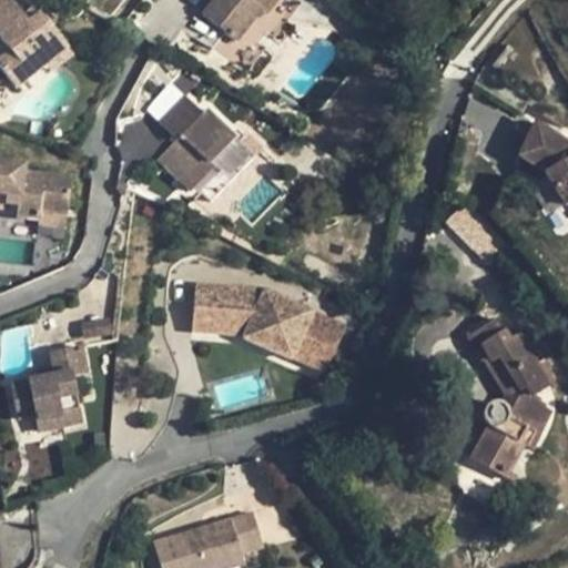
[(29,22),(22,14),(11,0),(0,0),(0,39),(10,51),(0,59),(0,69),(16,89),(46,66),(40,59),(62,41),(40,13),(29,22)]
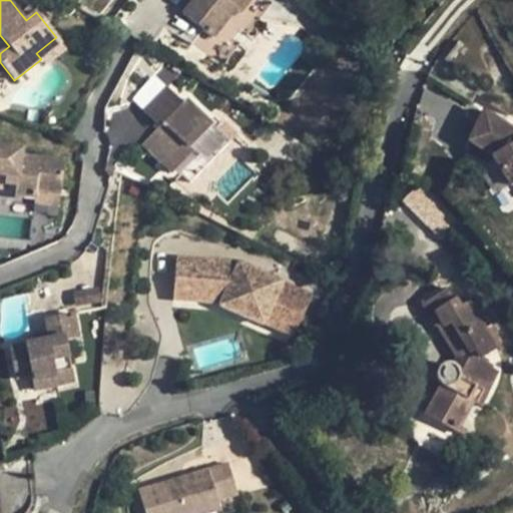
[(184,15),(213,38),(235,10),(240,14),(251,0),(190,0),(188,3),(192,6),(184,15)]
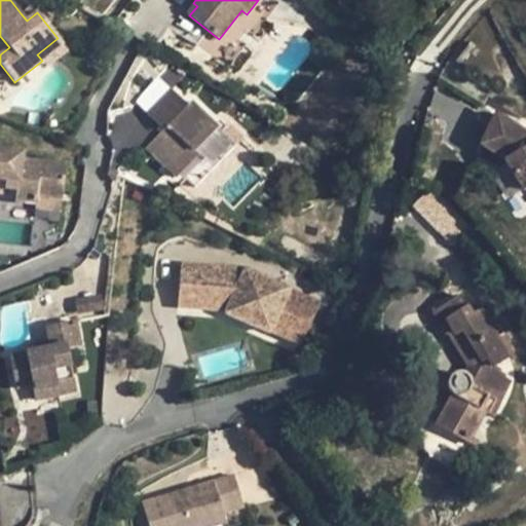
[(27,21),(37,12),(31,5),(21,13),(27,21)]
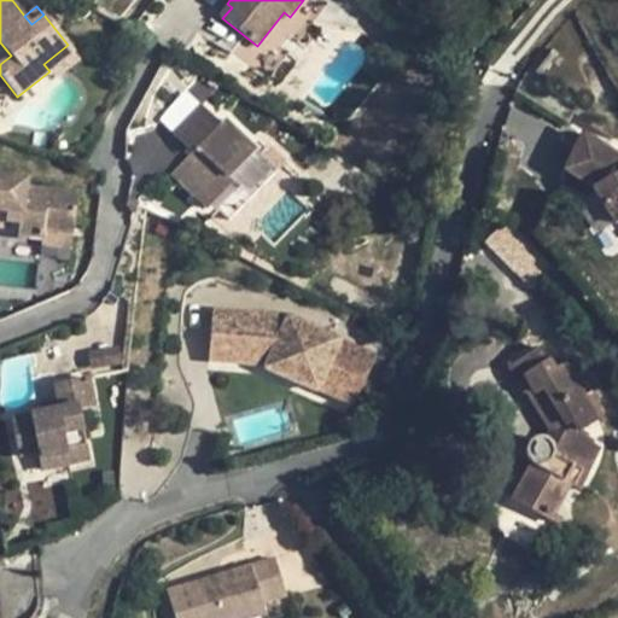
[(44,64),(50,71),(57,80),(81,60),(68,45),(44,64)]
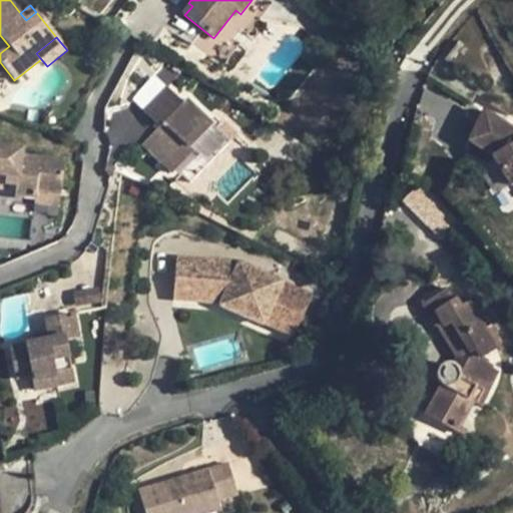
[(155,75),(131,100),(143,111),(167,87),(155,75)]
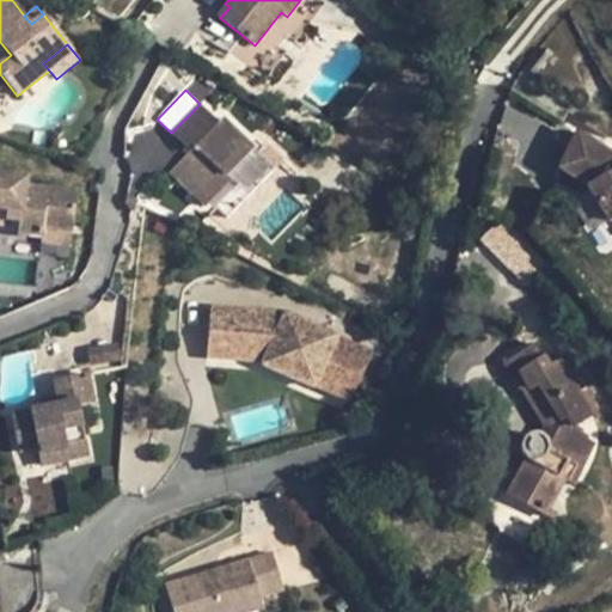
[(254,147),(225,118),(220,124),(200,104),(171,133),(191,153),(170,175),(202,207),(228,181),(224,176),(254,147)]
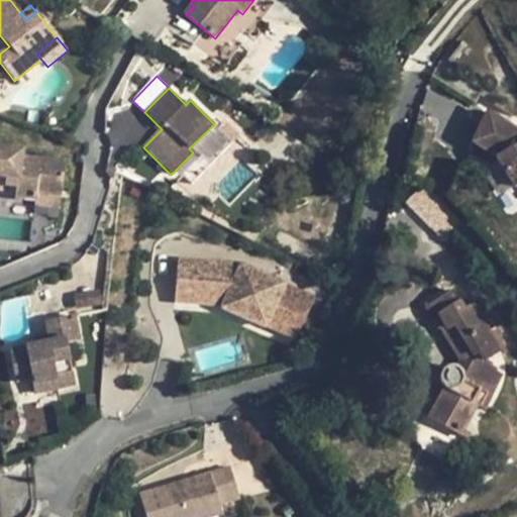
[(516,138),(516,131),(491,116),(473,143),(496,159),(513,189),(516,187),(516,138)]
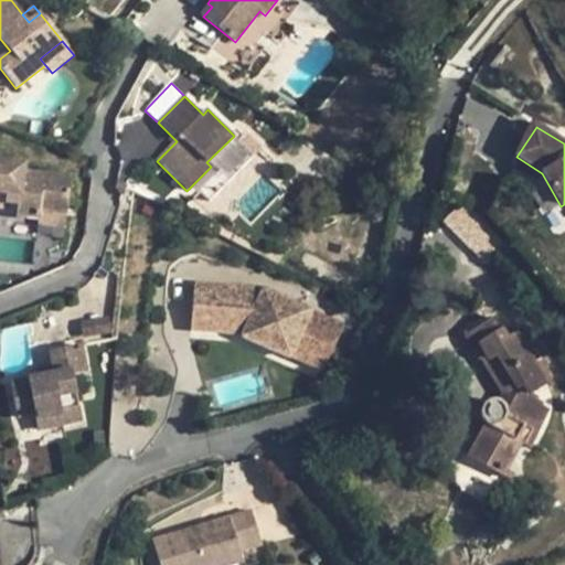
[(27,163),(0,160),(0,194),(6,195),(18,196),(17,205),(16,217),(38,221),(39,214),(66,216),(71,178),(25,172),(27,163)]
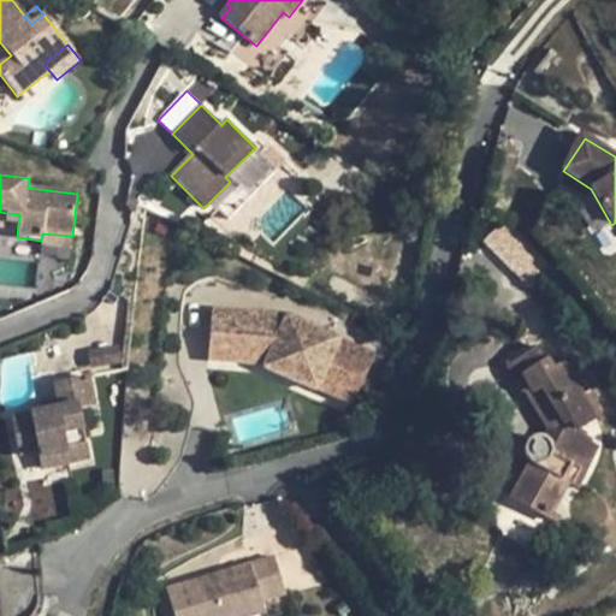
[(135,215),(138,201),(128,195),(125,206),(131,214),(132,215),(135,215)]
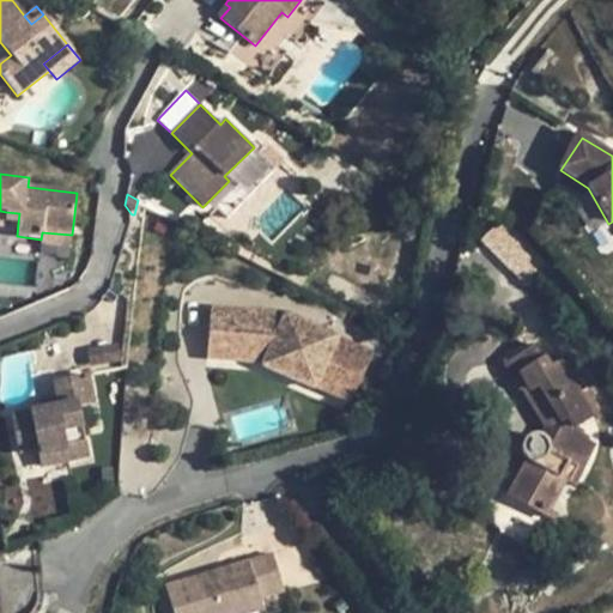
[(19,213),(6,212),(5,222),(18,223),(19,213)]
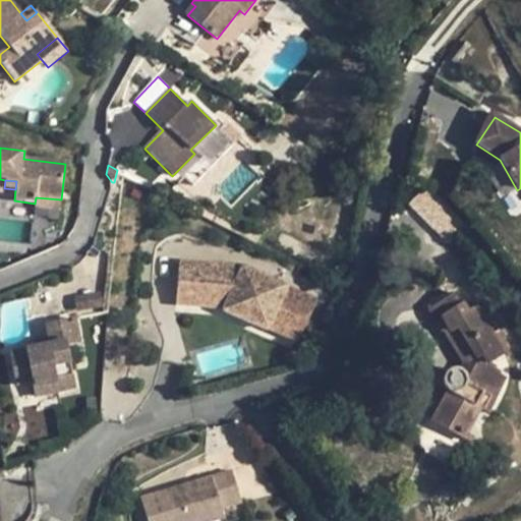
[(426,187),(414,198),(450,235),(462,224),(426,187)]
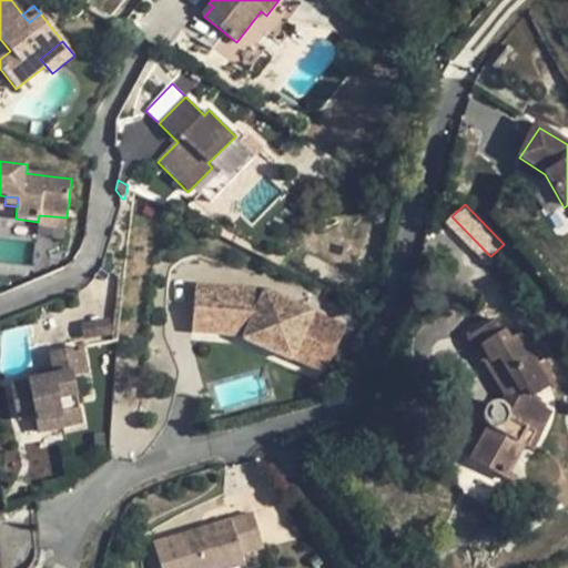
[(39,215),(38,222),(38,227),(64,231),(67,217),(39,215)]
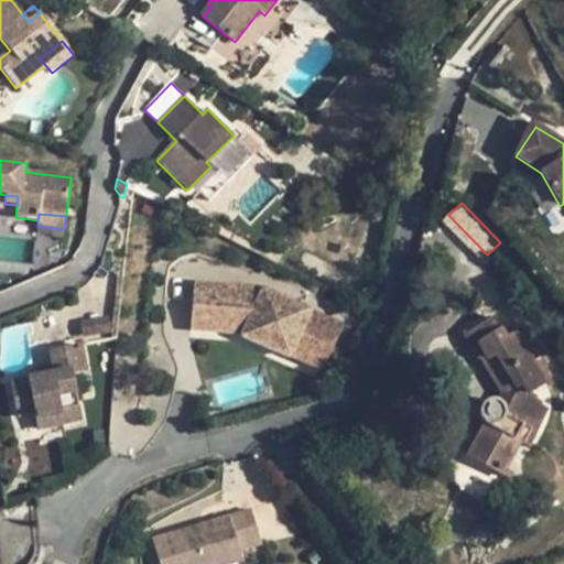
[(191,329),(231,334),(232,327),(246,328),(243,335),(242,337),(289,358),(290,356),(308,315),(310,312),(263,291),(195,284),(191,329)]
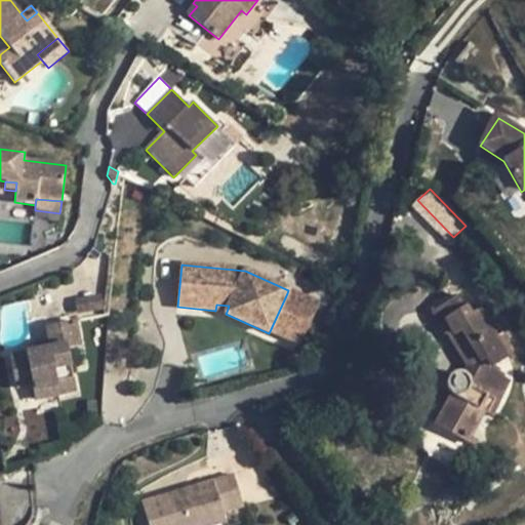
[(338,267),(333,279),(342,282),(348,271),(338,267)]
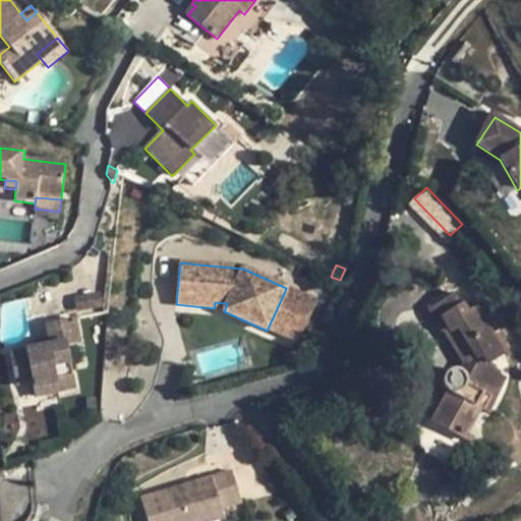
[(285,291),(268,329),(296,342),(312,303),(285,291)]
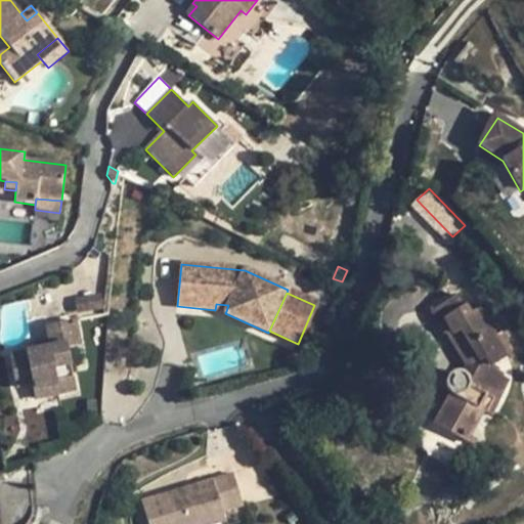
[(434,425),(467,442),(483,410),(485,411),(492,399),(485,395),(489,366),(508,355),(507,352),(481,313),(478,308),(471,312),(460,295),(432,312),(444,333),(445,332),(465,362),(461,372),(457,372),(454,372),(451,373),(449,374),(447,376),(445,378),(444,379),(444,381),(444,383),(444,386),(445,389),(446,390),(447,392),(449,393),(450,394),(434,425)]
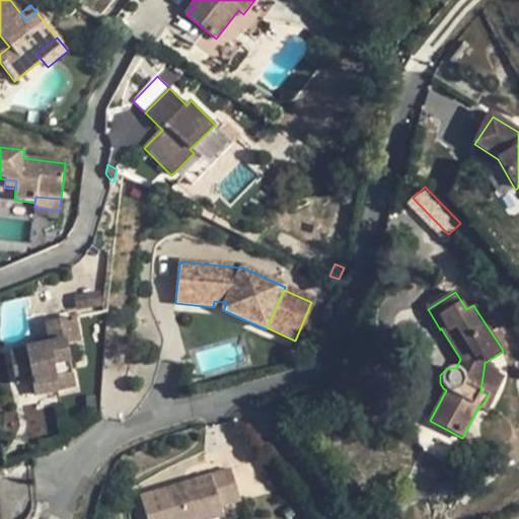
[(72,299),(75,312),(101,306),(99,293),(72,299)]
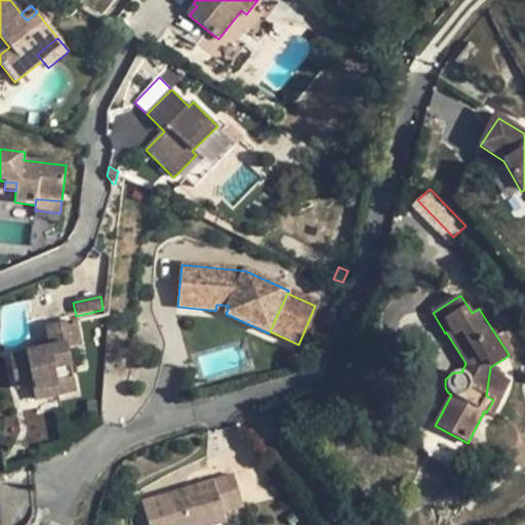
[(488,310),(482,314),(508,353),(514,350),(488,310)]
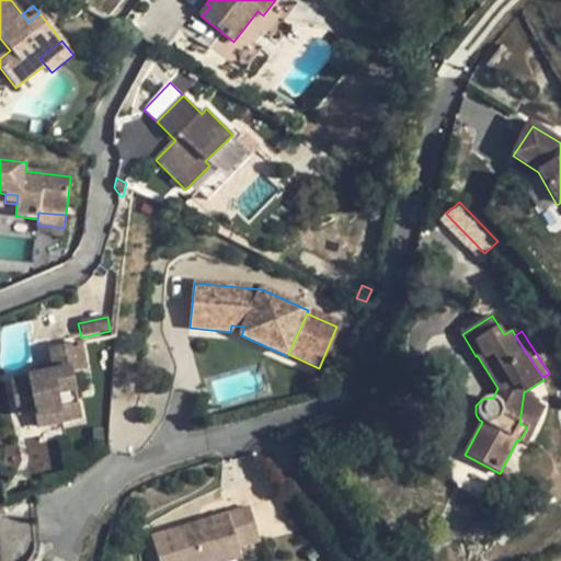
[(33,412),(36,428),(81,420),(72,373),(87,369),(82,344),(47,351),(52,371),(9,380),(16,415),(33,412)]
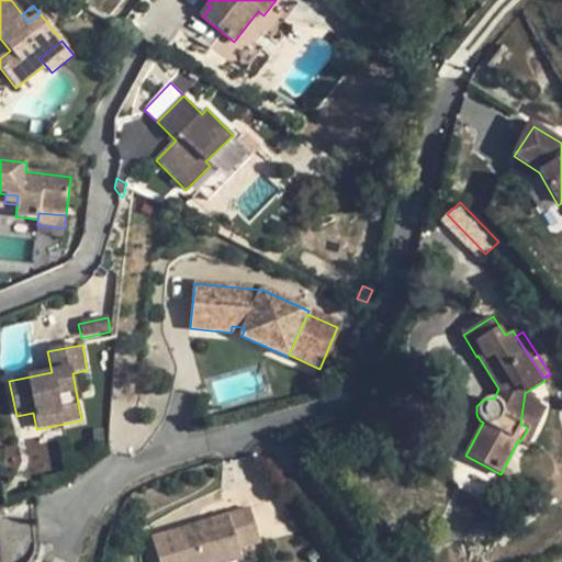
[(0,516),(0,561),(26,561),(30,558),(32,554),(33,550),(33,544),(30,505),(0,516)]
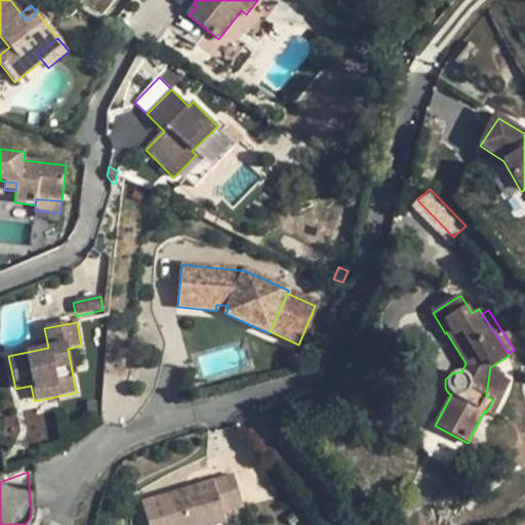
[(148,524),(220,524),(225,524),(223,514),(242,509),(233,476),(142,502),(148,524)]
